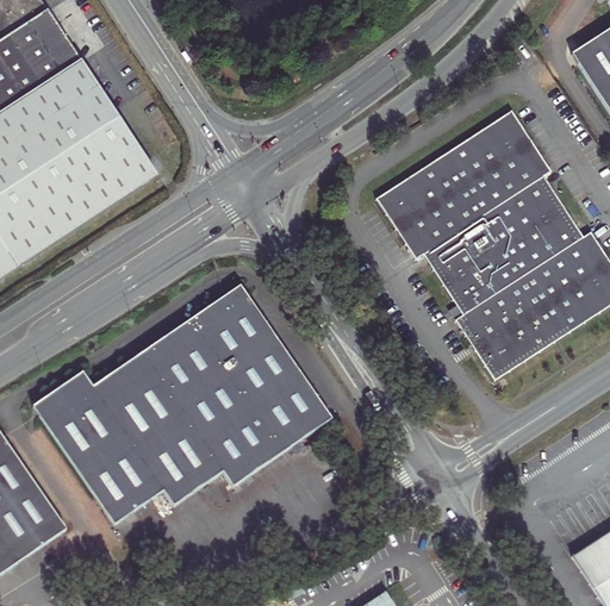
[(0,0),(0,276),(157,174),(44,0),(0,0)]
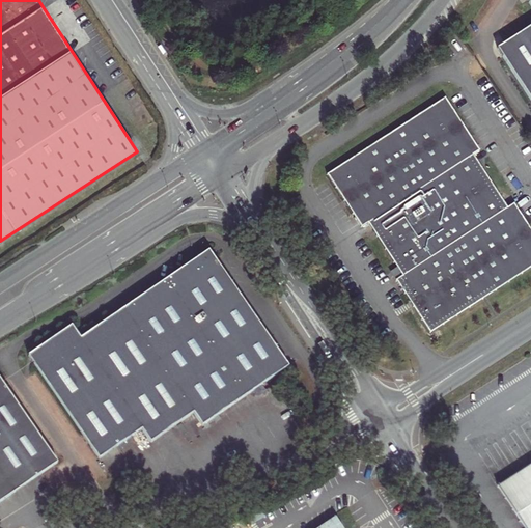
[(520,0),(530,17),(530,23),(492,49),(530,110),(530,0),(520,0)]
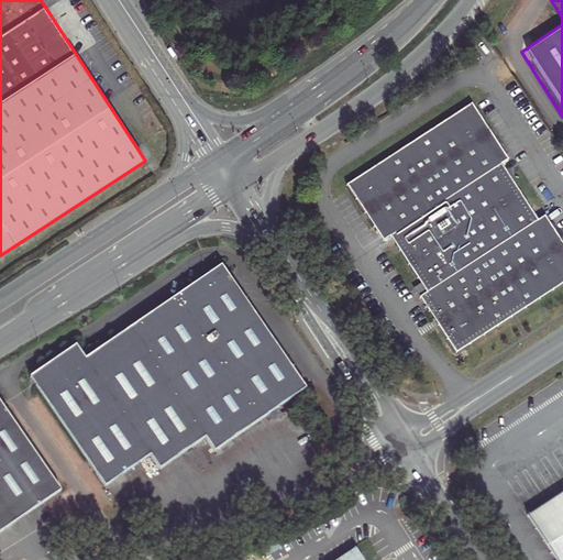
[(472,100),(346,183),(383,238),(390,233),(426,289),(419,294),(454,349),(562,275),(562,240),(543,210),(534,216),(500,162),(509,156),(472,100)]
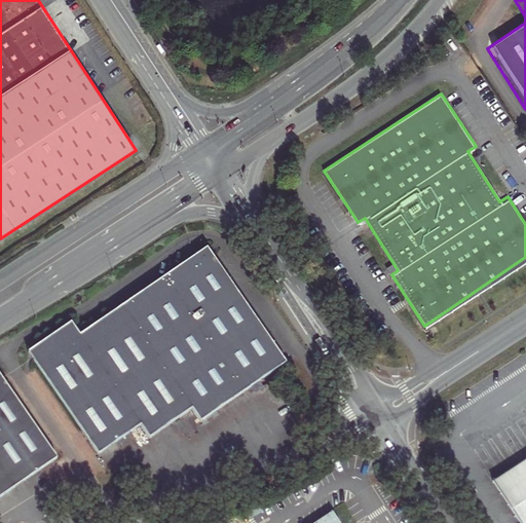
[(72,321),(27,348),(92,451),(136,424),(143,434),(186,406),(192,416),(275,359),(209,257),(82,340),(72,321)]
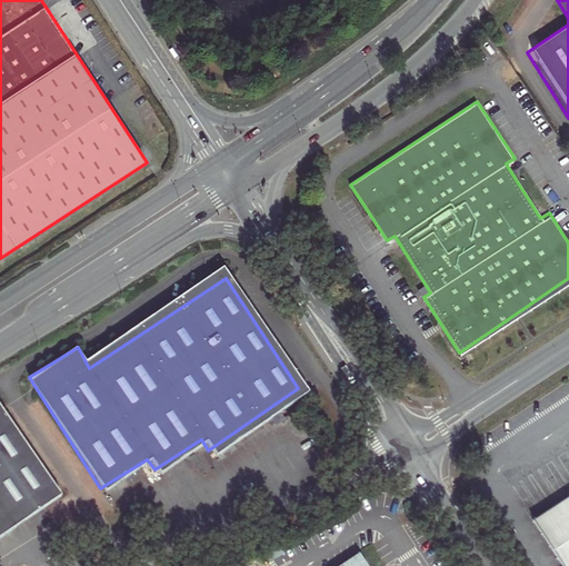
[(0,415),(0,540),(57,505),(0,415)]
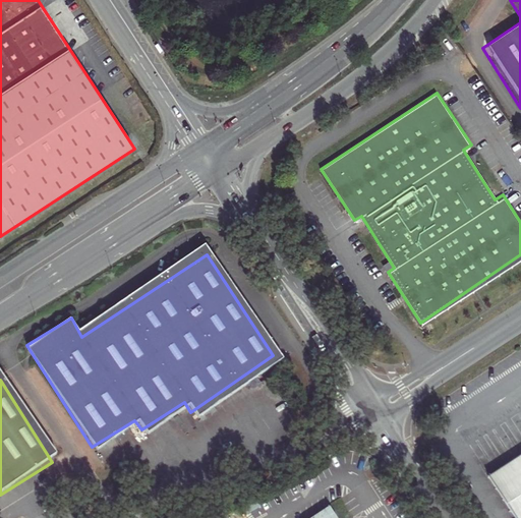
[(520,517),(520,454),(485,477),(509,517),(520,517)]
